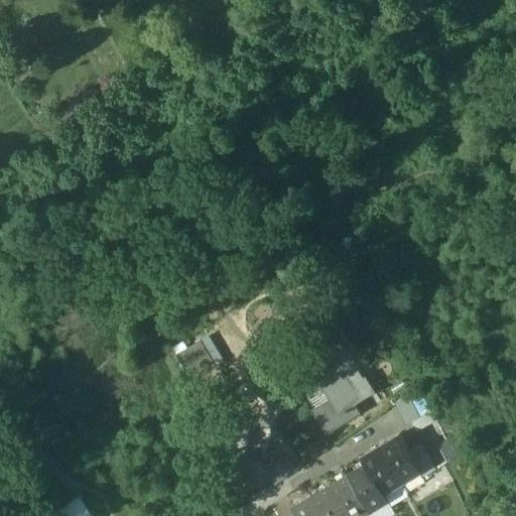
[(180,351),(191,369),(213,356),(203,339),(180,351)]
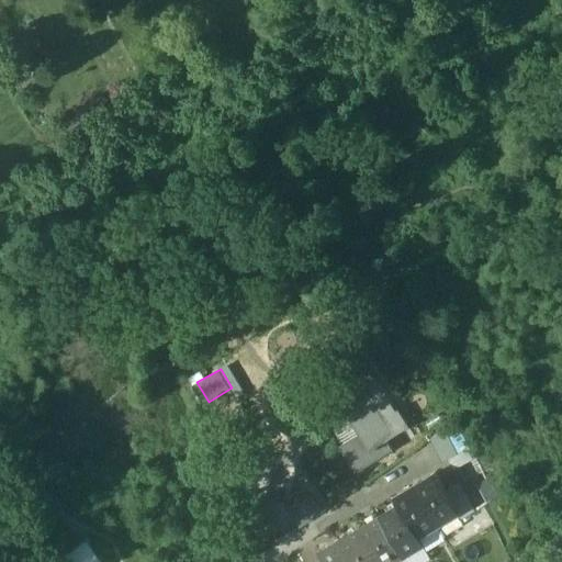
[(394,412),(370,372),(336,394),(337,396),(349,415),(355,416),(360,413),(368,429),(361,433),(339,445),(356,472),(392,449),(386,440),(408,427),(397,408),(394,412)]
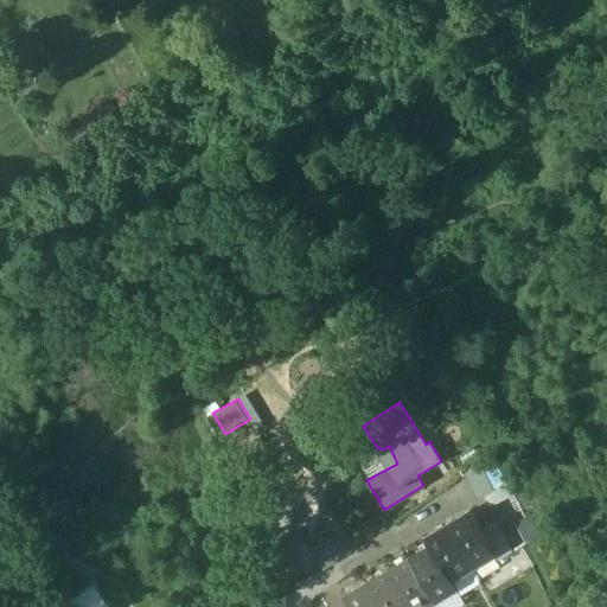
[(494,492),(508,485),(494,460),(481,467),(494,492)]
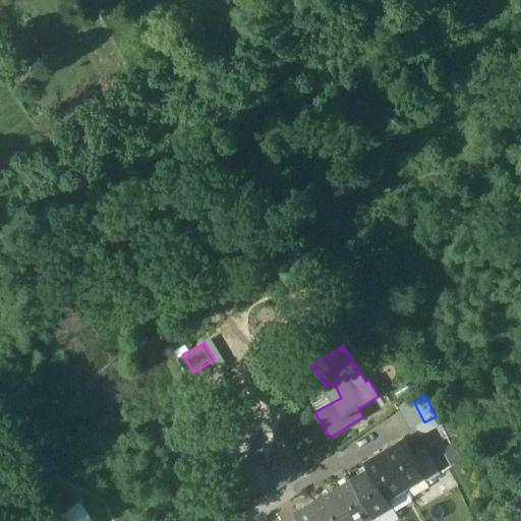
[(415,427),(424,422),(413,401),(400,407),(411,429),(415,427)]
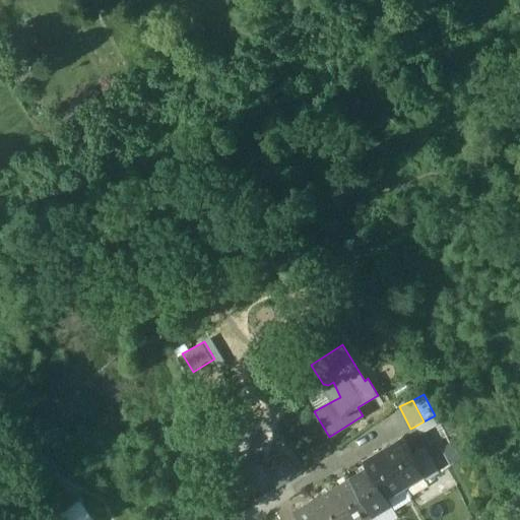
[(424,421),(414,427),(419,437),(440,426),(435,415),(424,421)]
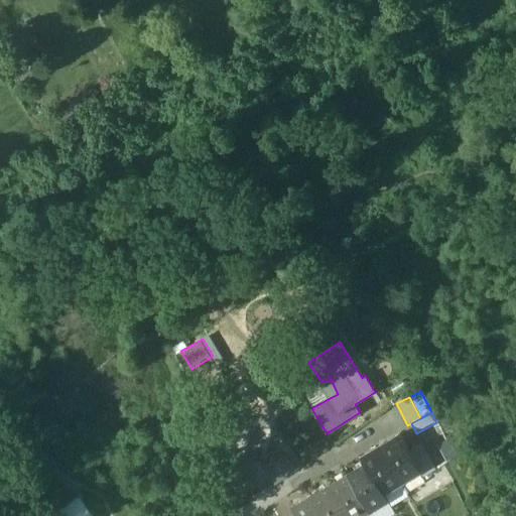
[(365,466),(292,508),(296,515),(359,515),(389,499),(385,493),(401,484),(419,473),(408,453),(398,436),(361,458),(365,466)]
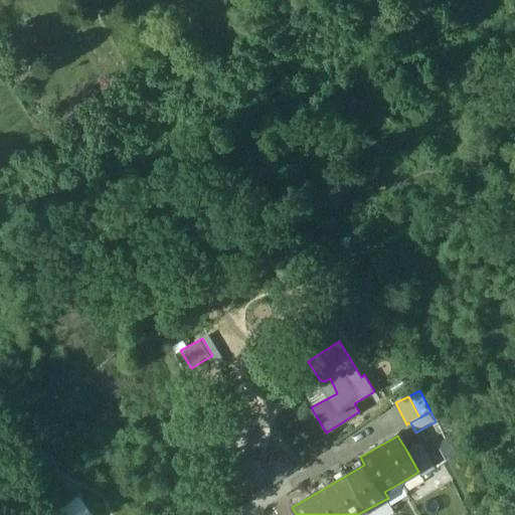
[(434,471),(418,445),(407,452),(418,472),(400,483),(406,493),(407,493),(407,492),(424,481),(421,477),(434,471)]
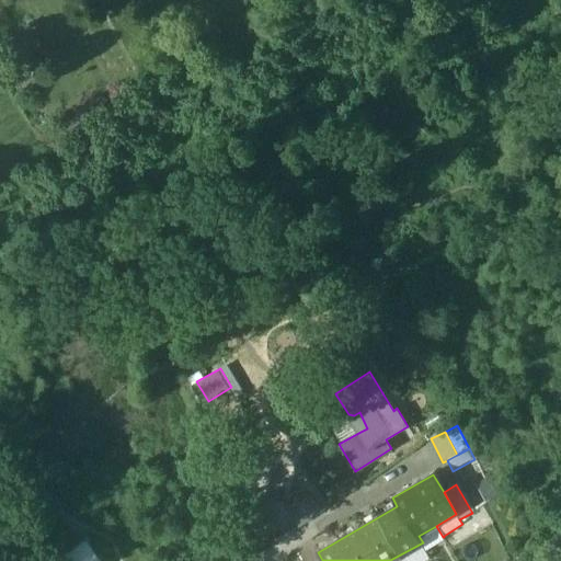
[(307,494),(285,508),(298,528),(320,514),(307,494)]
